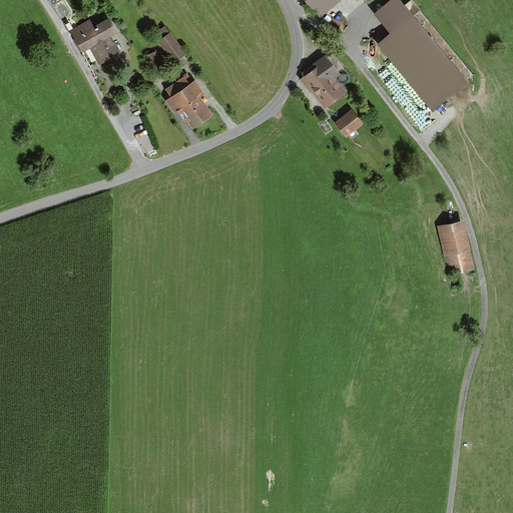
[(307,0),(320,14),(336,0),(307,0)]
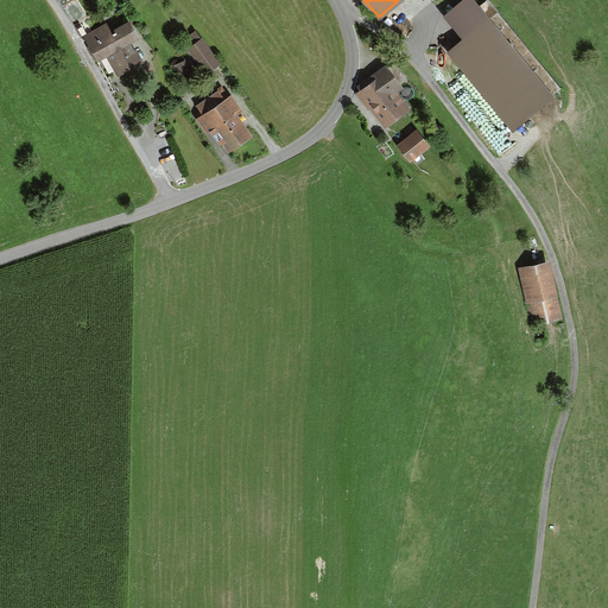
[(513,128),(553,94),(475,0),(460,0),(444,13),(462,35),(447,48),(513,128)]
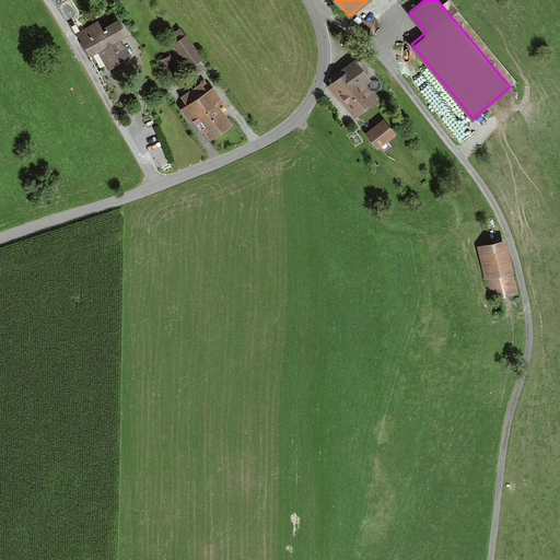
[(98,18),(76,32),(90,56),(97,50),(108,68),(131,55),(120,36),(129,31),(119,15),(103,25),(98,18)]
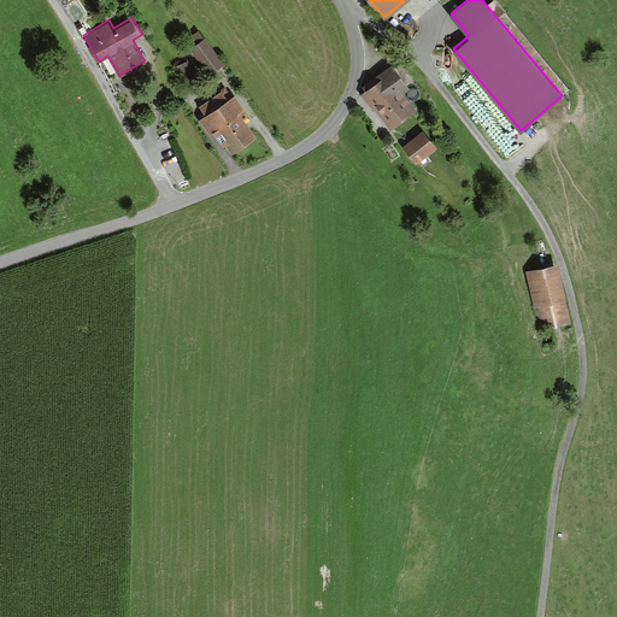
[(210,75),(225,63),(205,36),(204,36),(199,29),(186,39),(191,47),(189,47),(210,75)]
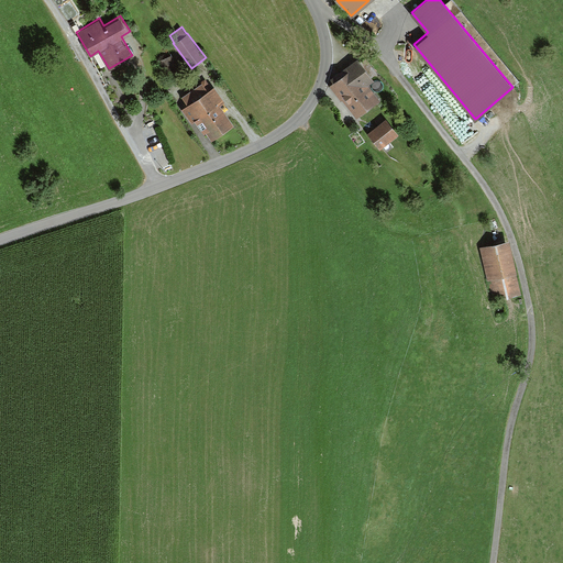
[(178,70),(172,55),(159,59),(167,76),(178,70)]
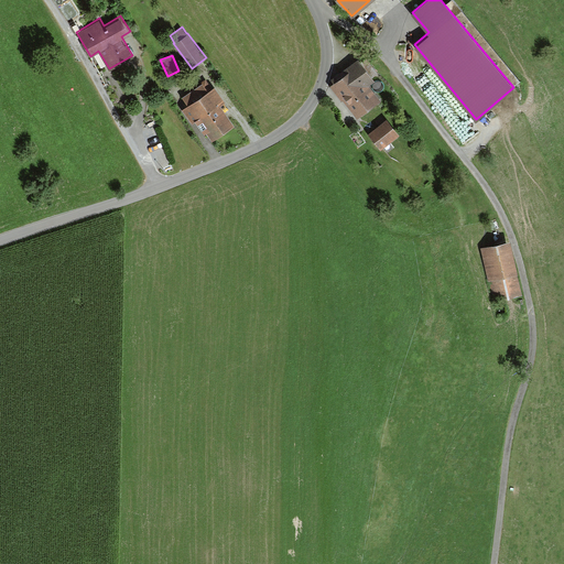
[(343,99),(357,118),(381,99),(369,84),(375,78),(372,75),(377,72),(365,56),(360,60),(359,56),(332,78),(334,82),(329,85),(342,100),(343,99)]
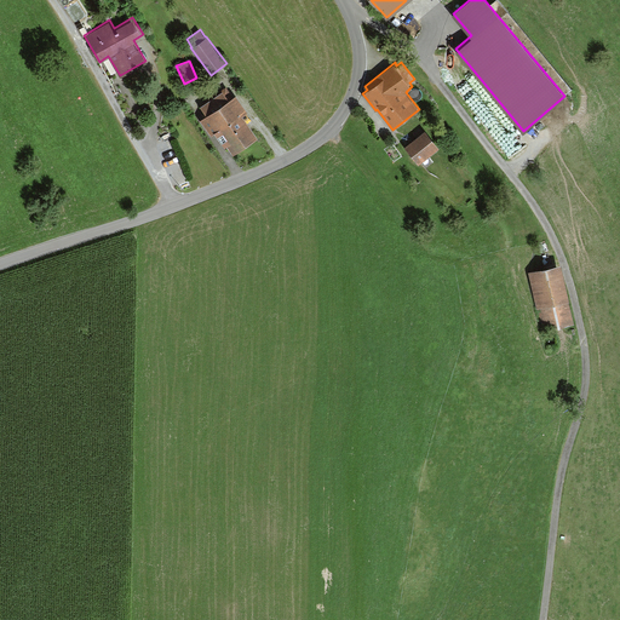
[(229,98),(223,90),(200,105),(206,115),(200,119),(211,135),(214,132),(225,147),(227,145),(233,153),(257,136),(242,115),(248,110),(236,93),(229,98)]
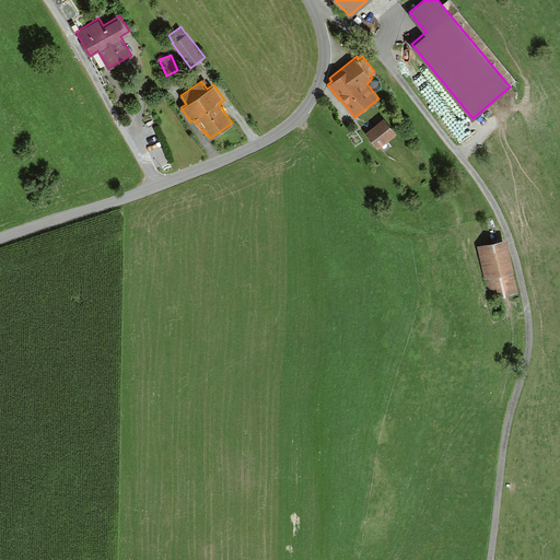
[(397,132),(384,117),(365,132),(378,148),(397,132)]
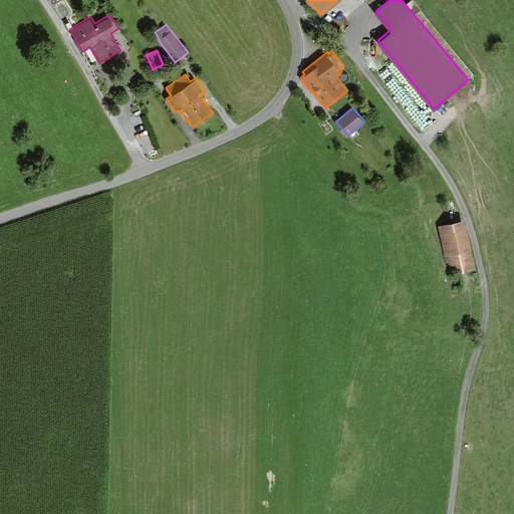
[(465,218),(438,225),(450,274),(477,267),(465,218)]
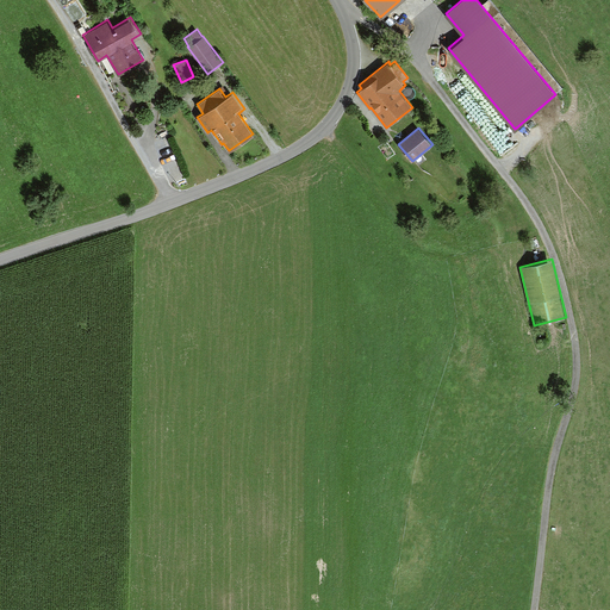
All buildings are outlined.
